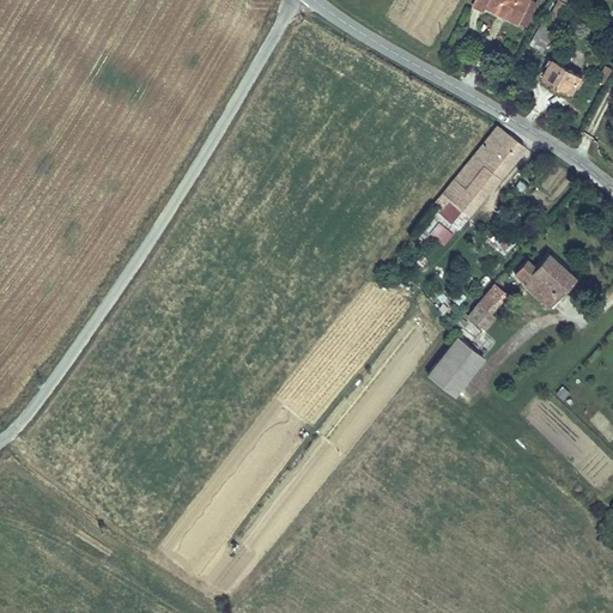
[(535,1),(533,0),(491,0),(490,4),(522,23),(535,1)]
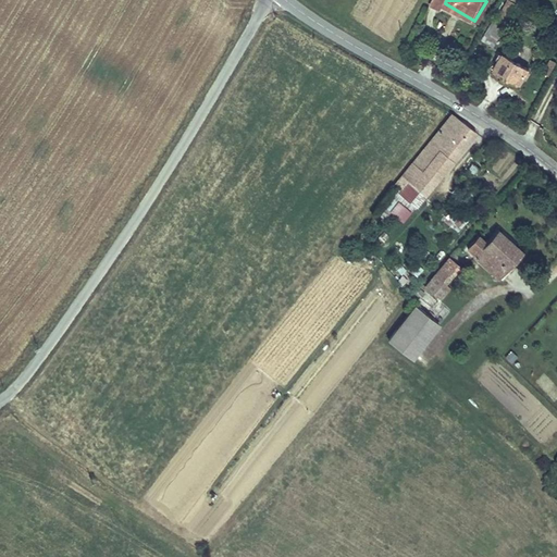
[(505,0),(497,16),(508,22),(518,2),(511,0),(505,0)]
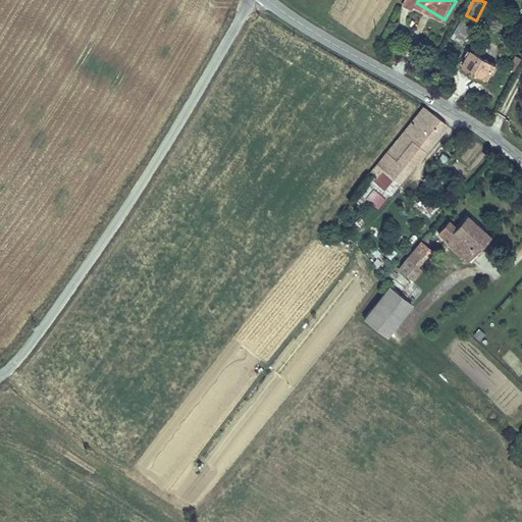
[(471,29),(462,22),(452,39),(461,46),(471,29)]
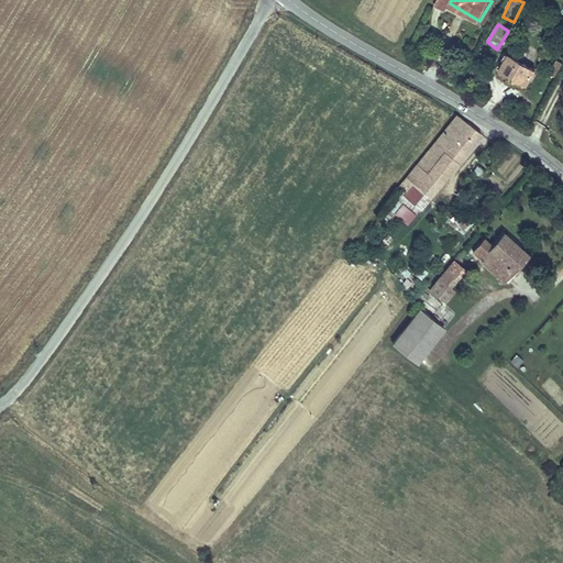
[(530,69),(507,55),(498,70),(521,86),(530,69)]
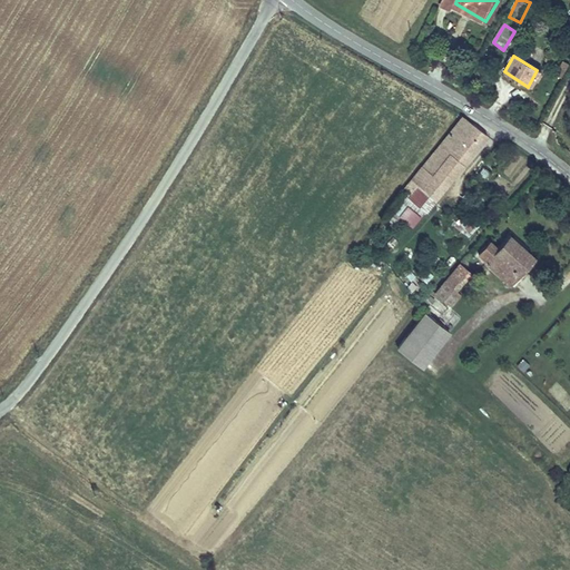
[(485,135),(461,116),(423,164),(448,183),(485,135)]
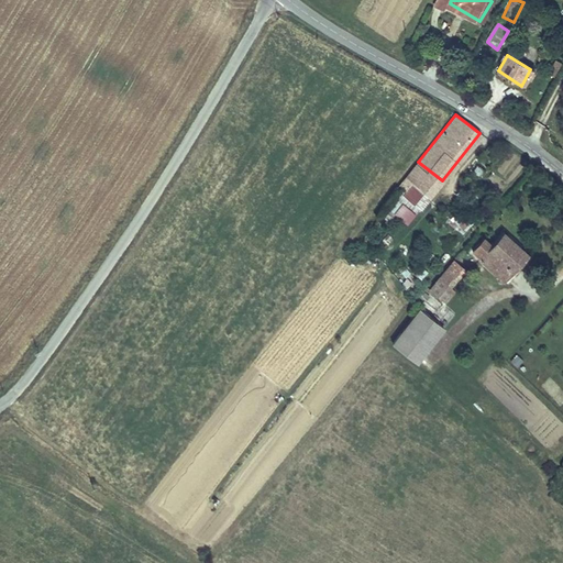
[(442,180),(418,162),(407,177),(428,194),(430,196),(442,180)]
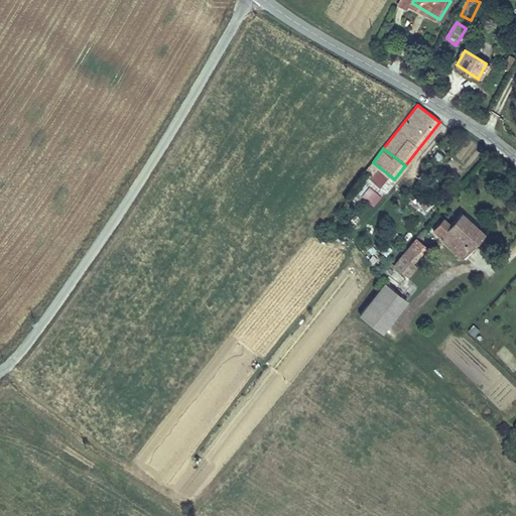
[(392,177),(373,162),(366,170),(386,185),(392,177)]
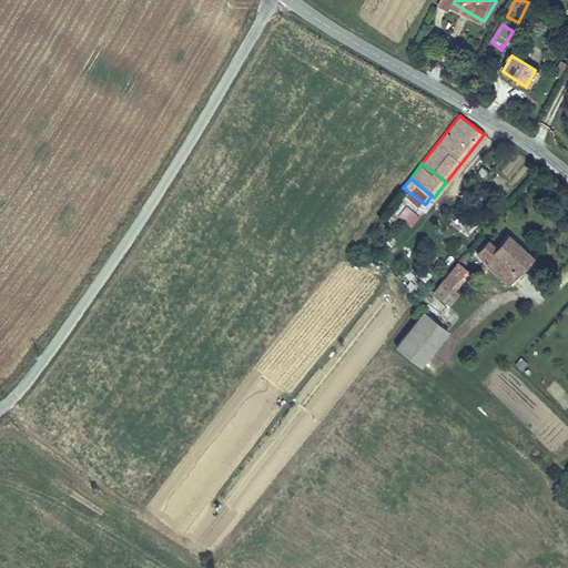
[(394,214),(409,226),(418,214),(403,202),(394,214)]
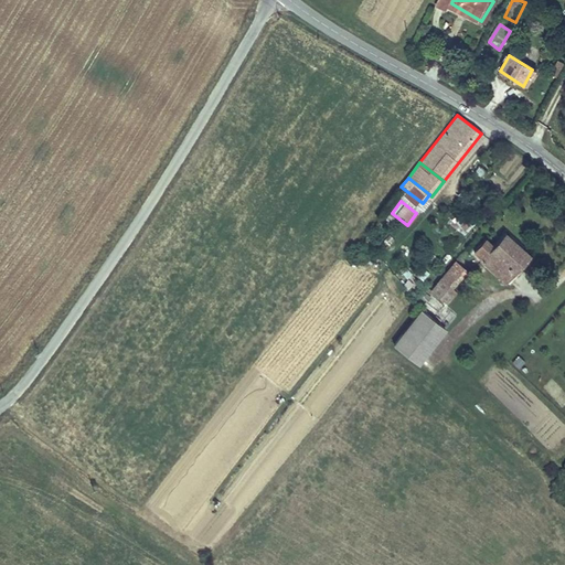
[(532,253),(505,230),(493,242),(486,235),(472,249),(480,257),(479,258),(505,281),(532,253)]
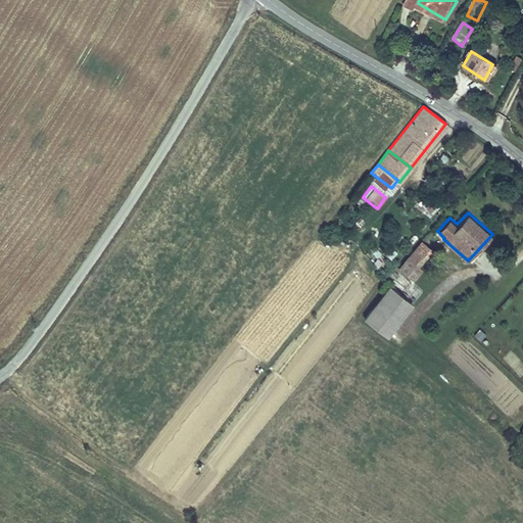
[(433,249),(422,240),(398,267),(414,280),(423,269),(419,266),(433,249)]
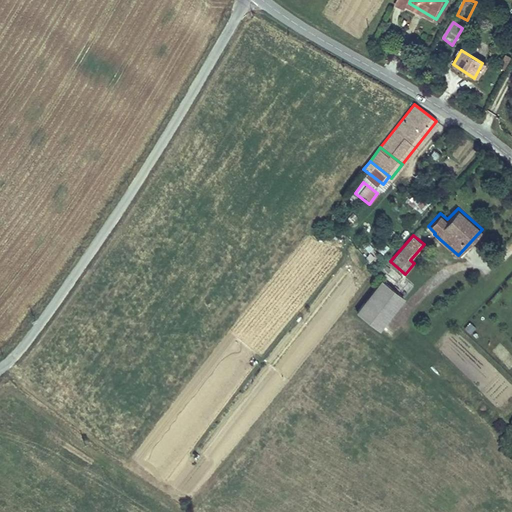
[(404,296),(381,278),(355,310),(379,329),(404,296)]
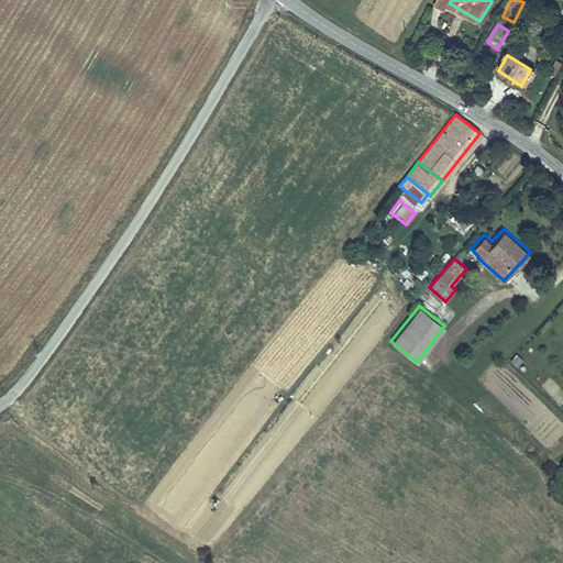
[(509,362),(519,368),(525,360),(515,353),(509,362)]
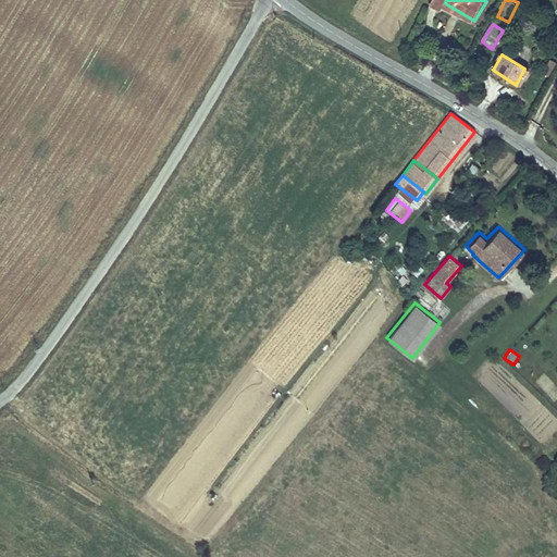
All buildings are outlined.
